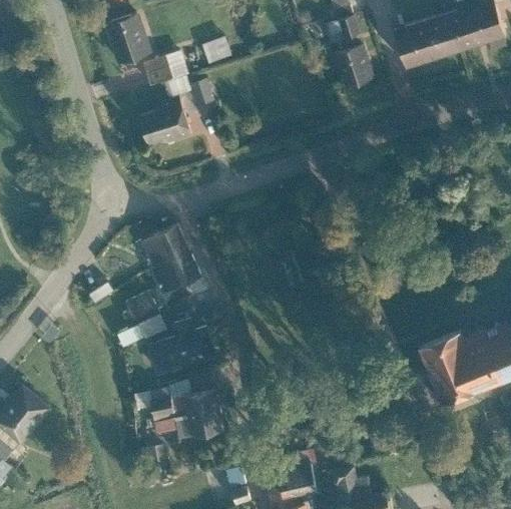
[(456,10),(441,15),(445,26),(449,25),(456,50),(484,42),(488,51),(503,46),(503,36),(504,35),(493,0),(464,0),(454,3),(456,10)]
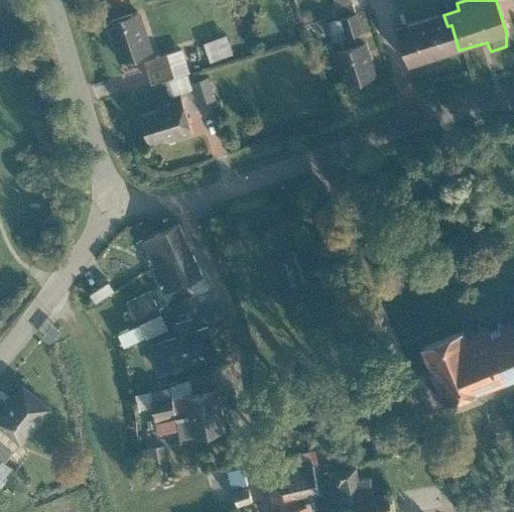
[(351,4),(331,11),(334,20),(340,19),(347,38),(342,40),(345,49),(364,43),(361,34),(351,4)]
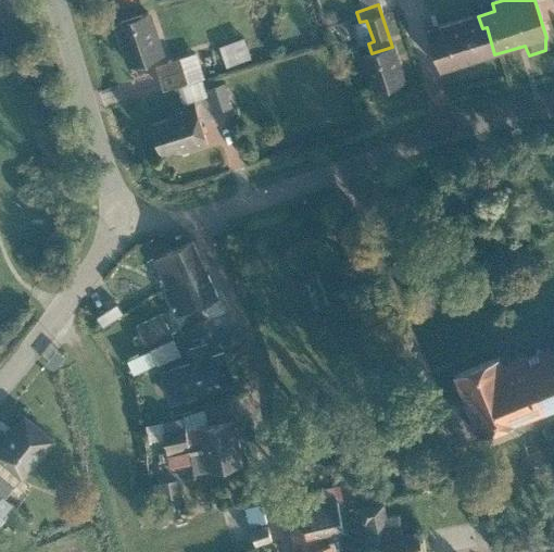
[(148,13),(114,25),(129,71),(163,59),(148,13)]
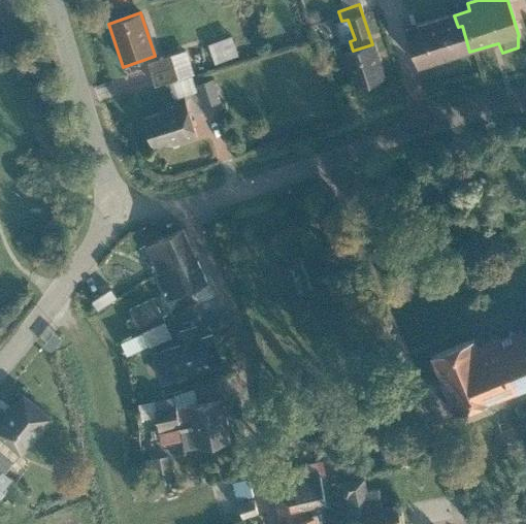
[(454,15),(404,31),(416,69),(469,52),(462,26),(458,27),(454,15)]
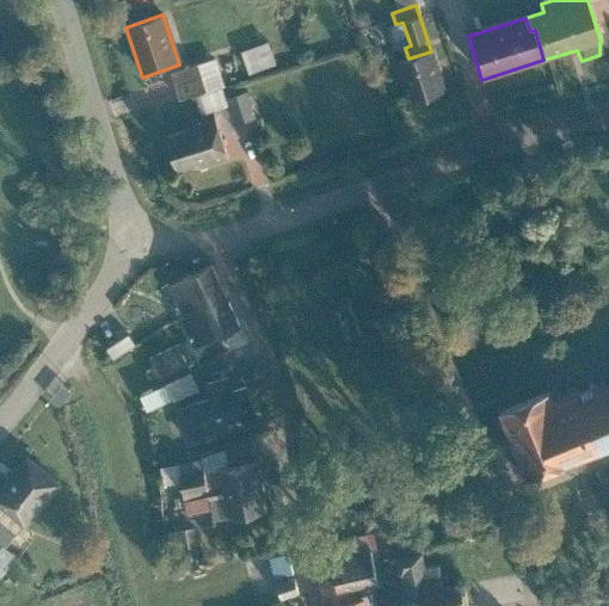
[(266,44),(241,54),(250,75),(275,66),(266,44)]
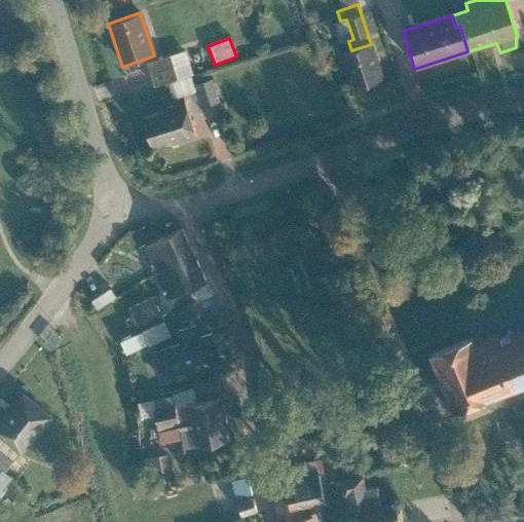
[(351,50),(342,54),(352,88),(381,79),(371,44),(351,50)]
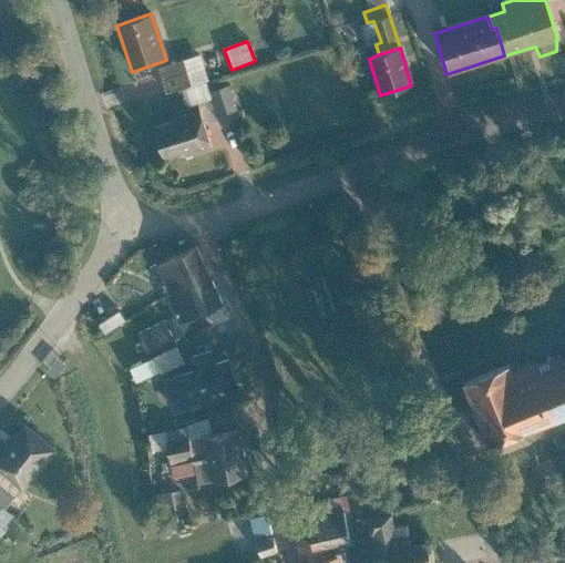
[(201,55),(155,71),(164,98),(209,82),(201,55)]
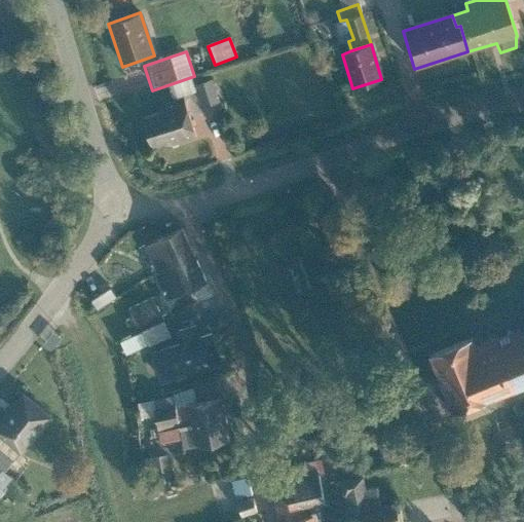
[(217,103),(209,80),(191,86),(199,109),(217,103)]
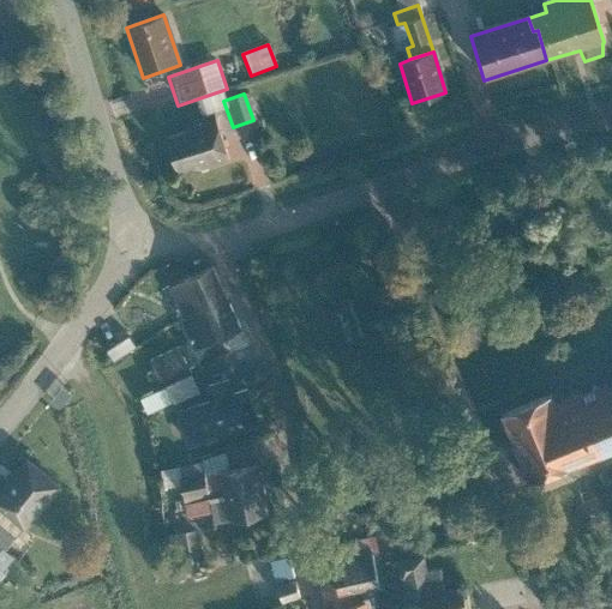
[(185,133),(166,139),(177,173),(196,167),(197,170),(228,161),(214,116),(184,126),(185,133)]
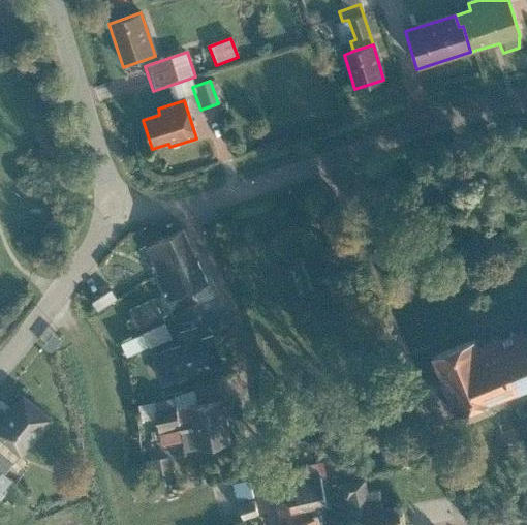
[(181,230),(145,248),(158,276),(161,274),(193,257),(181,230)]
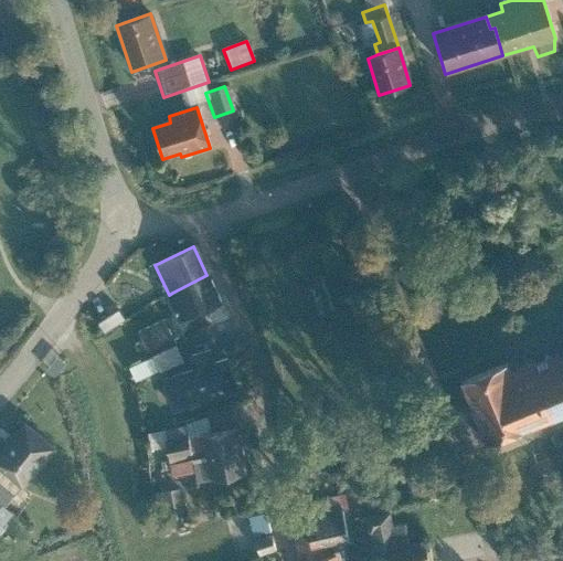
[(169,295),(166,296),(178,323),(220,304),(206,275),(172,293),(169,295)]
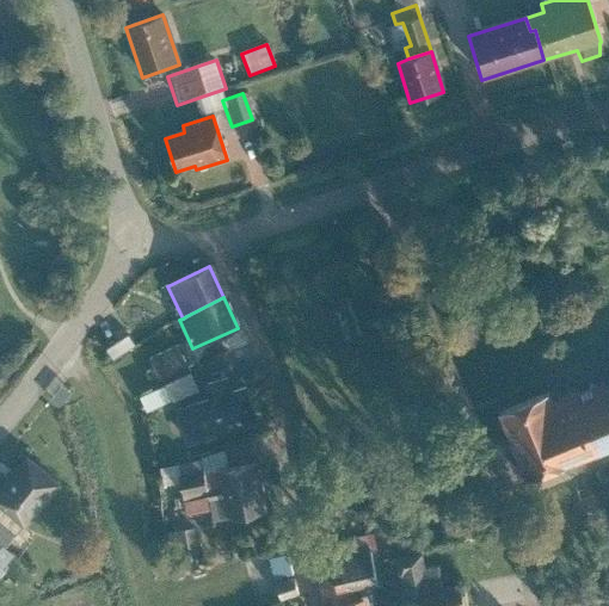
[(118,354),(140,345),(135,335),(114,345),(118,354)]
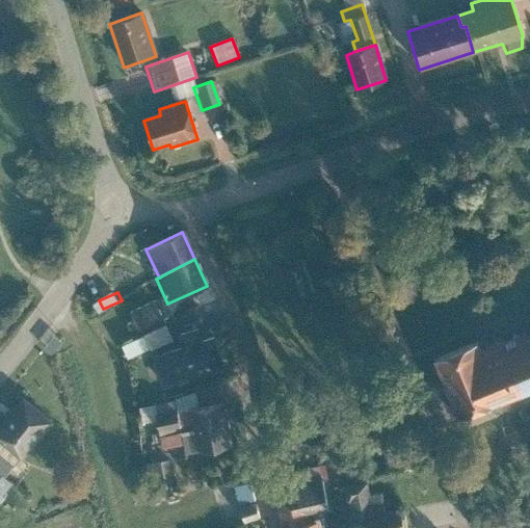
[(154,302),(125,315),(139,349),(168,338),(154,302)]
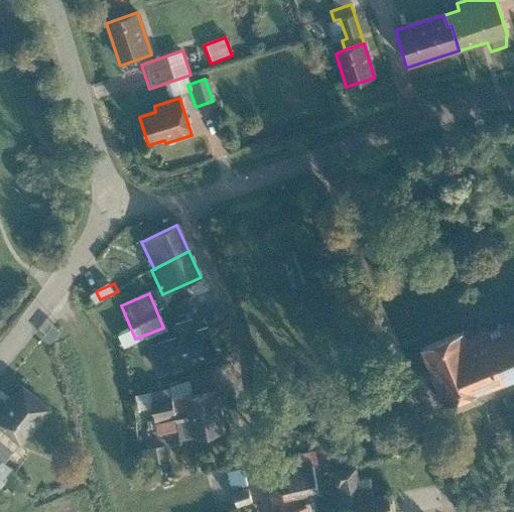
[(513,307),(506,311),(510,321),(475,337),(471,327),(421,348),(447,406),(513,377),(513,307)]
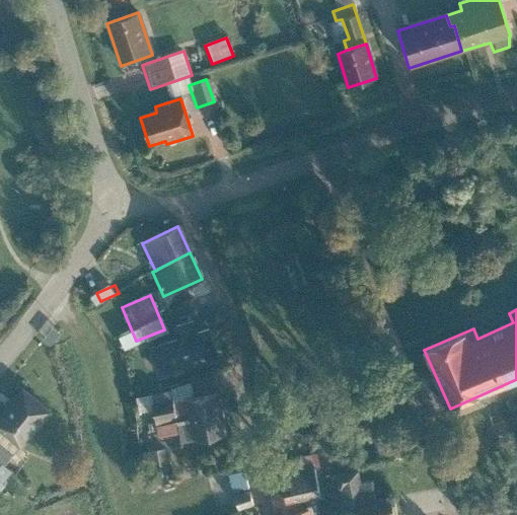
[(164,345),(150,349),(159,377),(173,373),(216,360),(207,332),(195,336),(191,322),(174,327),(178,341),(164,345)]
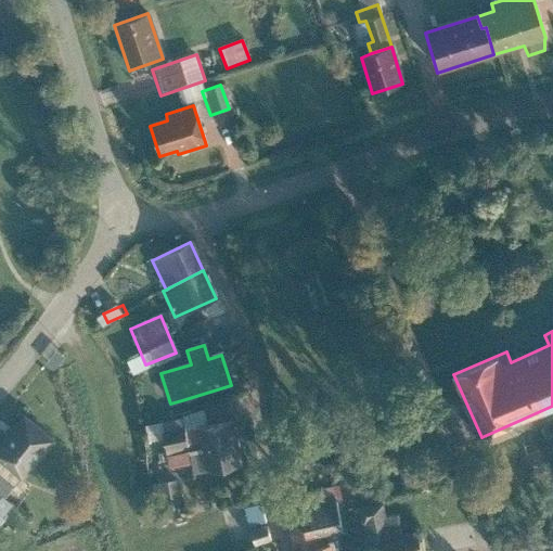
[(59,441),(30,417),(0,451),(0,457),(26,479),(59,441)]
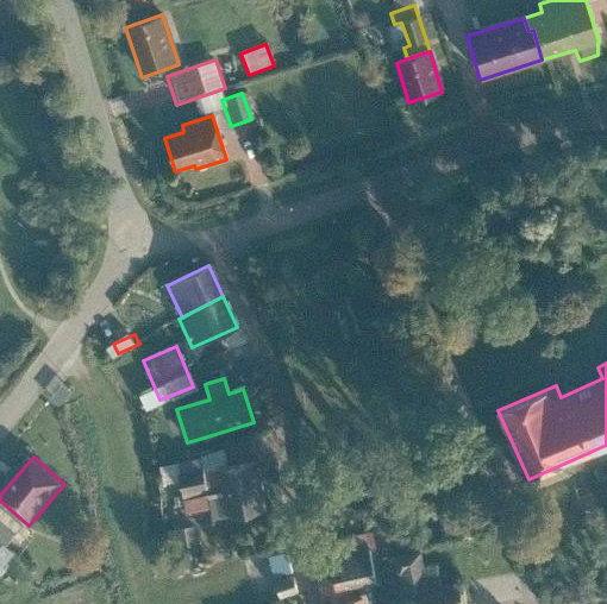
[(255,461),(218,470),(221,491),(227,516),(264,508),(255,461)]
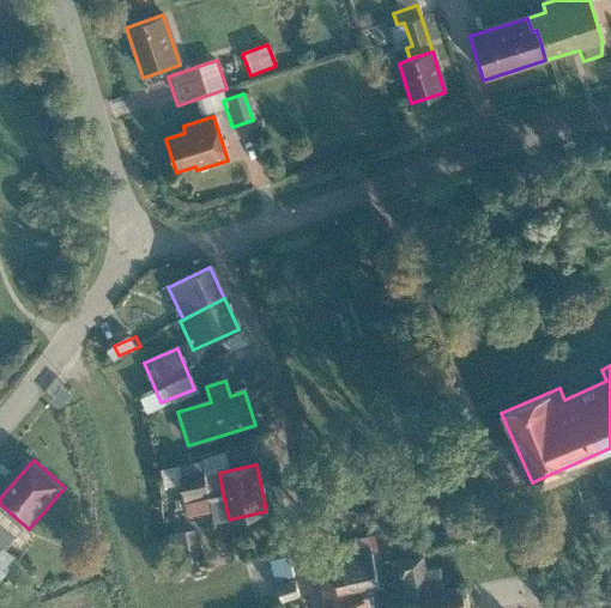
[(0,572),(25,545),(0,521),(0,572)]
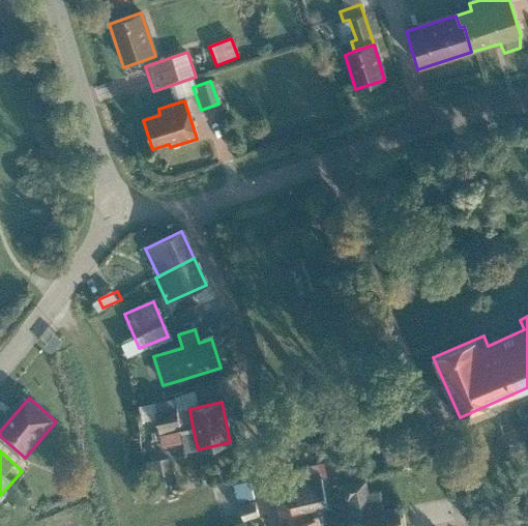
[(294,492),(274,497),(282,525),(287,525),(308,521),(304,509),(325,505),(322,488),(320,476),(319,472),(292,477),(294,492)]
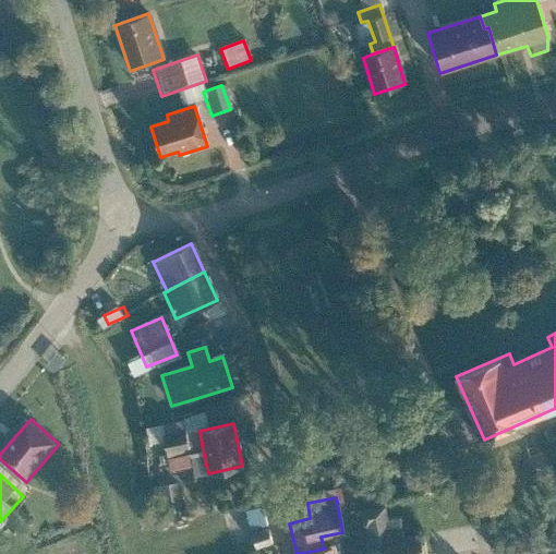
[(388,507),(363,510),(369,553),(433,553),(431,532),(393,538),(388,507)]
